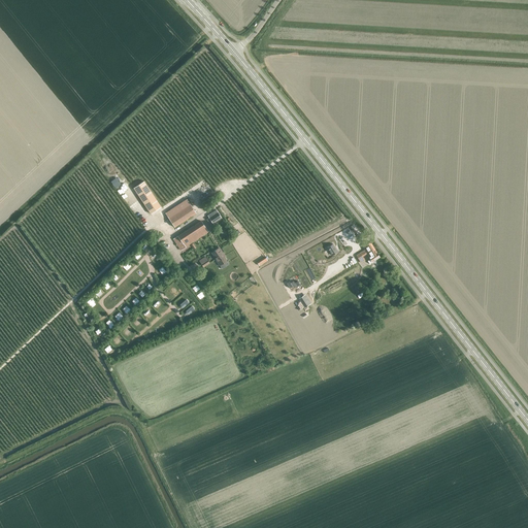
[(133,188),(151,213),(161,206),(144,180),(133,188)]
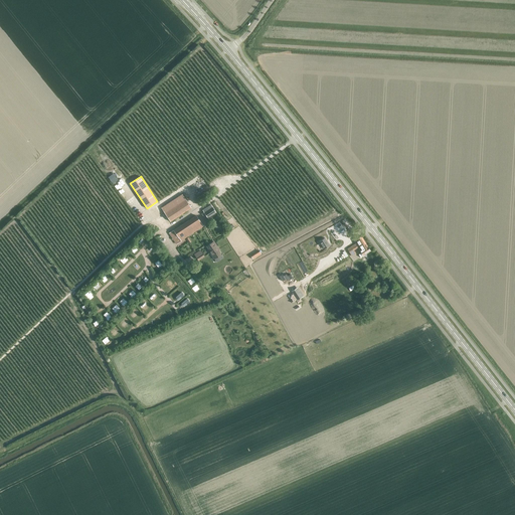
[(182,194),(161,208),(170,221),(191,207),(182,194)]
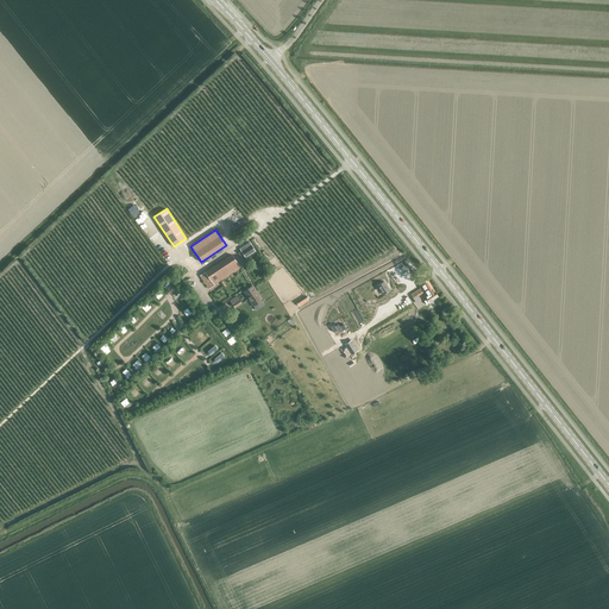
[(244,259),(256,251),(250,242),(240,249),(243,251),(240,253),(244,259)]
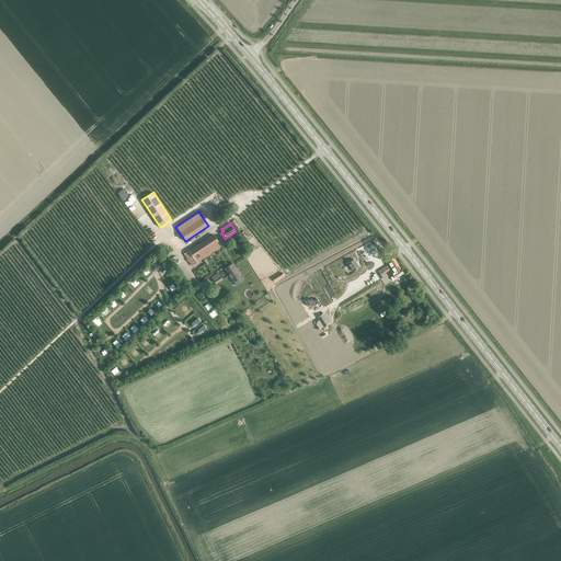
[(193,265),(221,247),(214,235),(185,253),(193,265)]
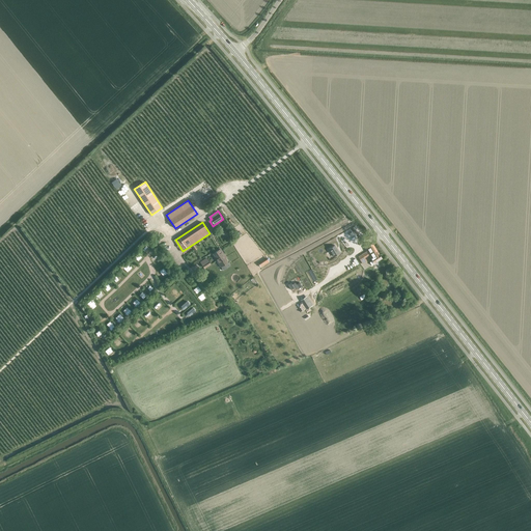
[(372,264),(382,258),(372,243),(364,248),(366,251),(359,256),(363,262),(366,259),(365,257),(369,255),(372,260),(370,261),(372,264)]
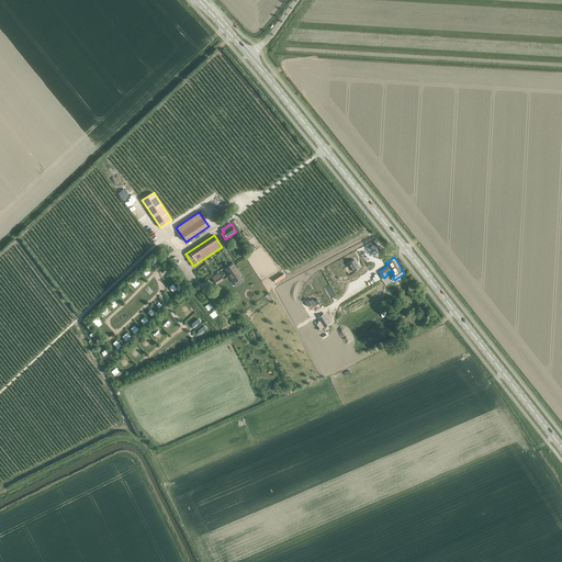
[(359,268),(353,259),(348,263),(353,271),(359,268)]
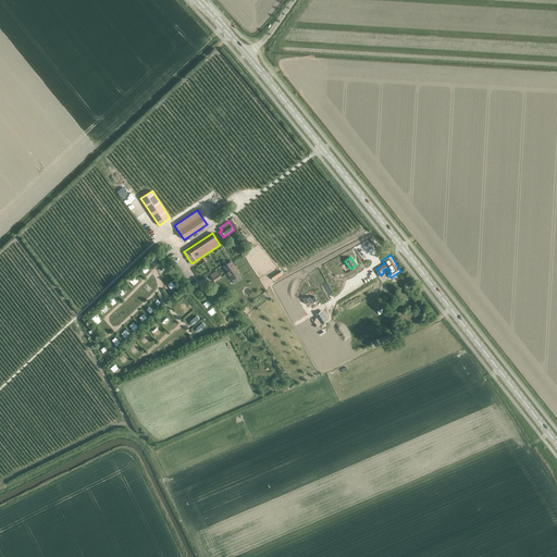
[(236,267),(233,263),(232,260),(224,265),(229,272),(227,273),(232,280),(239,274),(235,268),(236,267)]
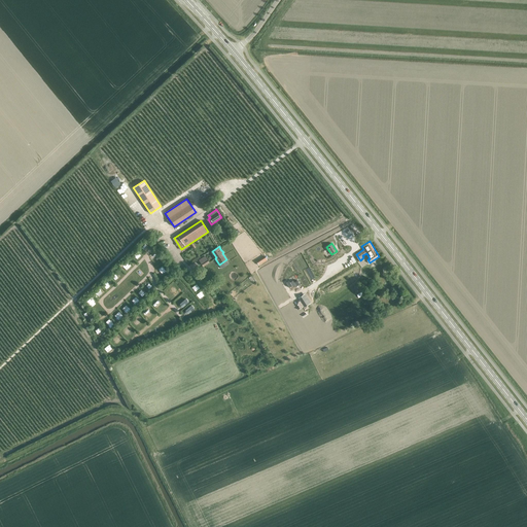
[(204,266),(209,261),(205,255),(200,259),(204,266)]
